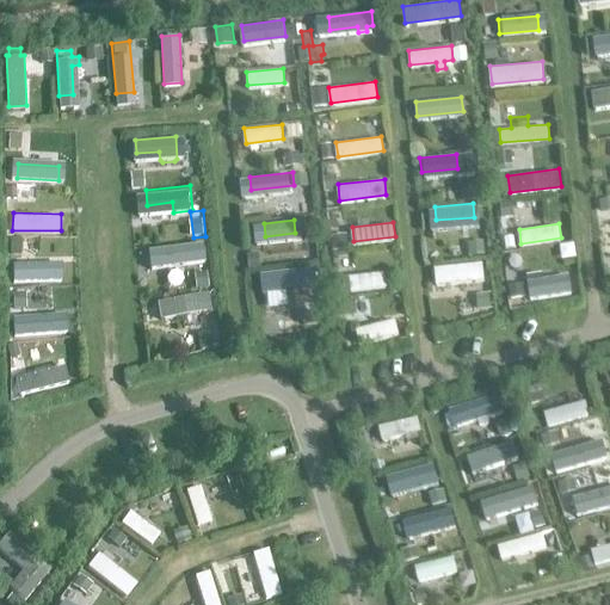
[(153,246),(155,260),(192,255),(190,241),(153,246)]
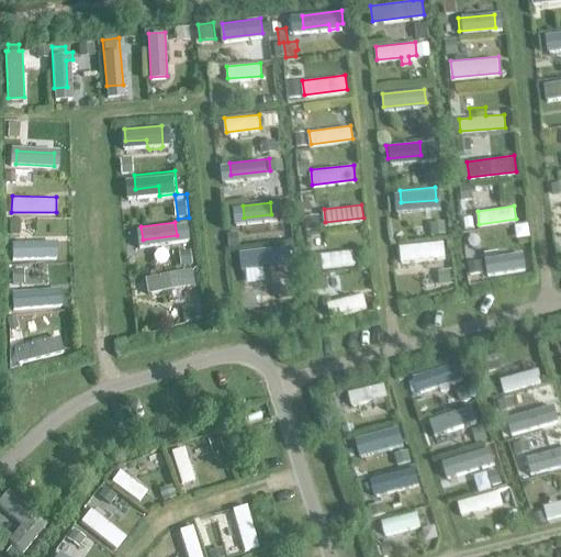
[(57,240),(12,241),(13,257),(57,256),(57,240)]
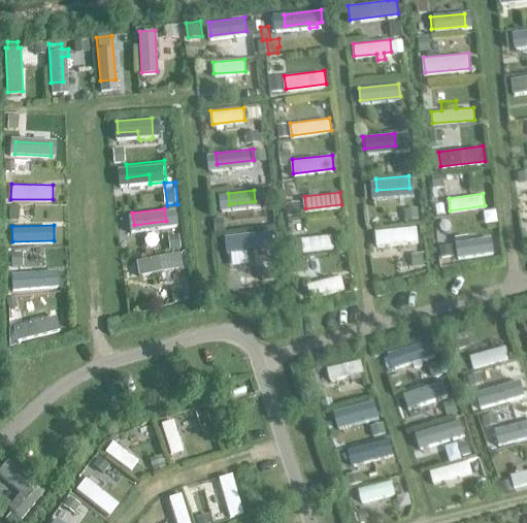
[(410,226),(380,229),(382,241),(413,238),(410,226)]
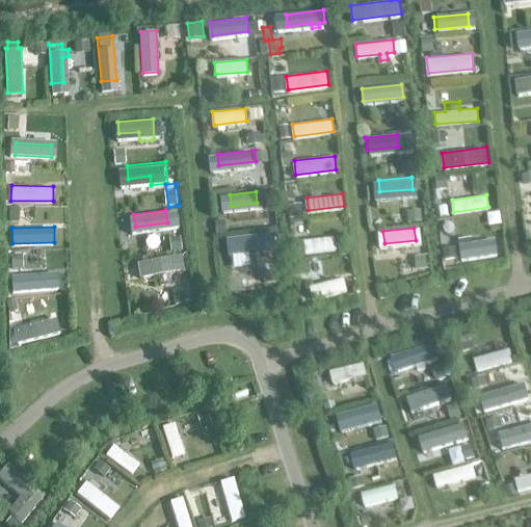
[(169,235),(173,249),(186,247),(184,233),(169,235)]
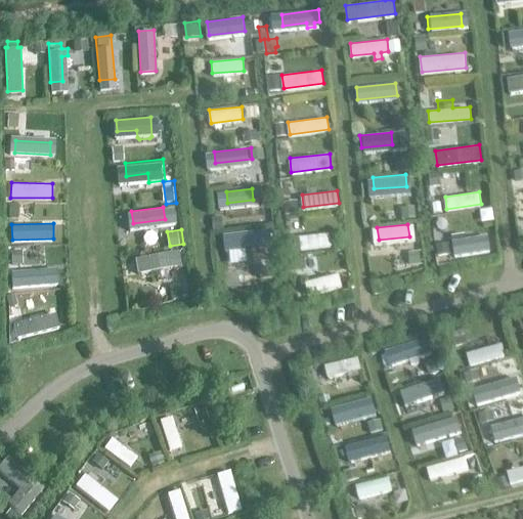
[(261,230),(229,234),(230,246),(262,242),(261,230)]
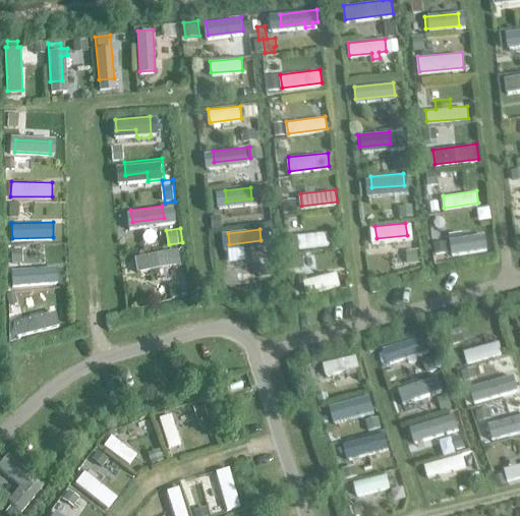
[(482,229),(442,240),(445,252),(486,242),(482,229)]
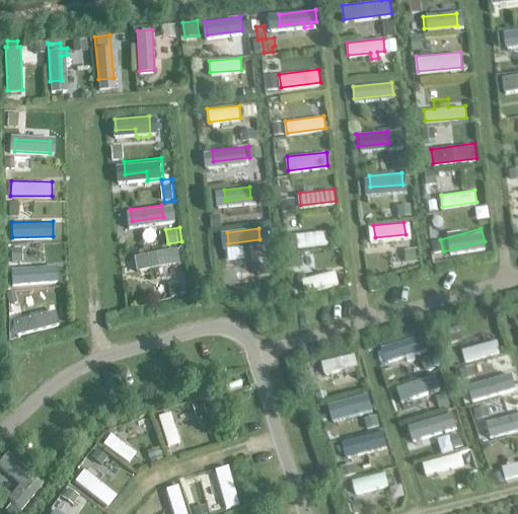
[(330,229),(297,232),(298,245),(333,241),(330,229)]
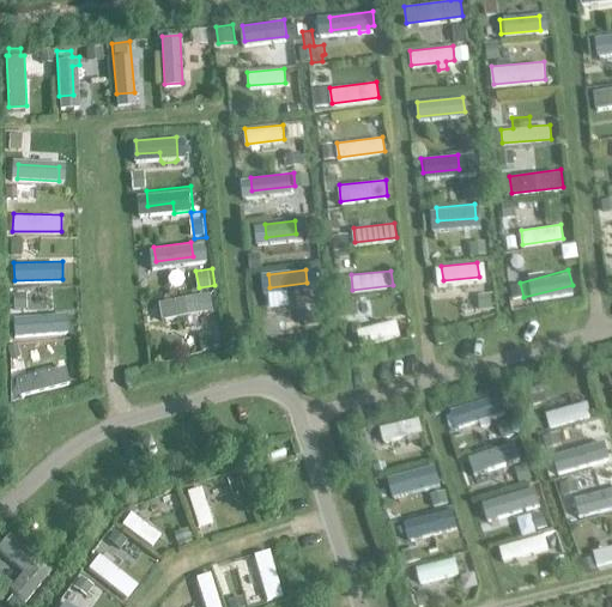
[(158,301),(162,317),(212,308),(210,292),(158,301)]
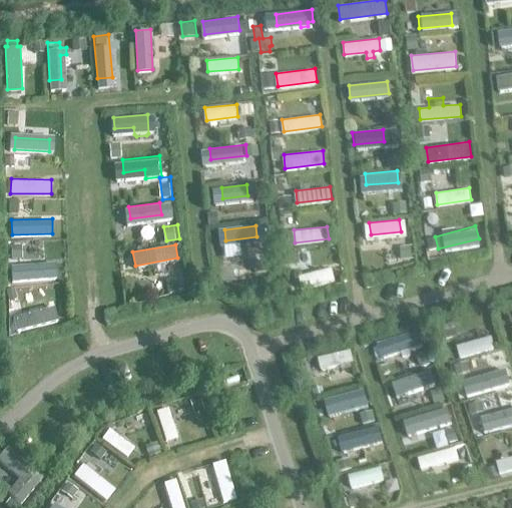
[(52,264),(14,267),(15,280),(53,278),(52,264)]
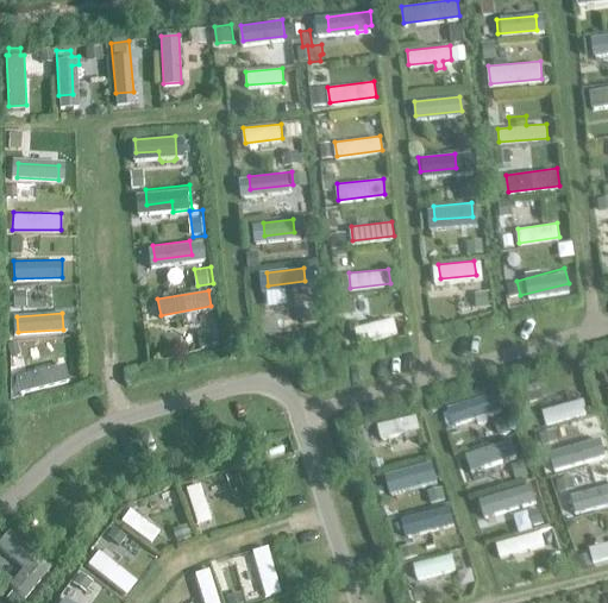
[(394,316),(356,326),(359,339),(397,330),(394,316)]
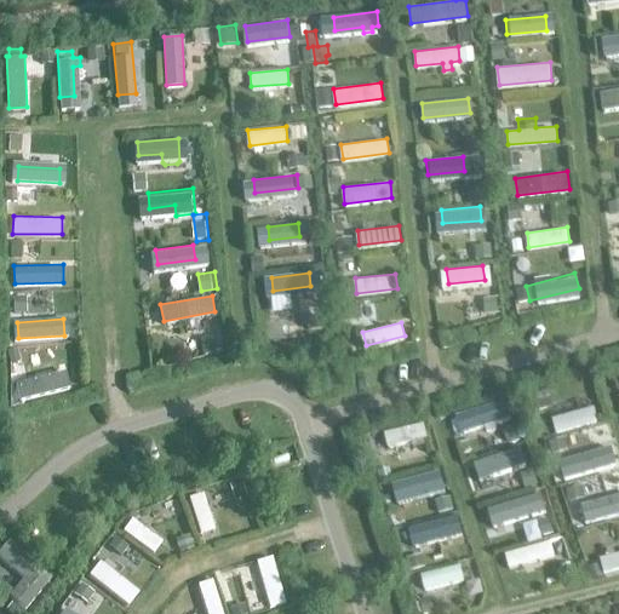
[(66,369),(16,382),(21,397),(69,385),(66,369)]
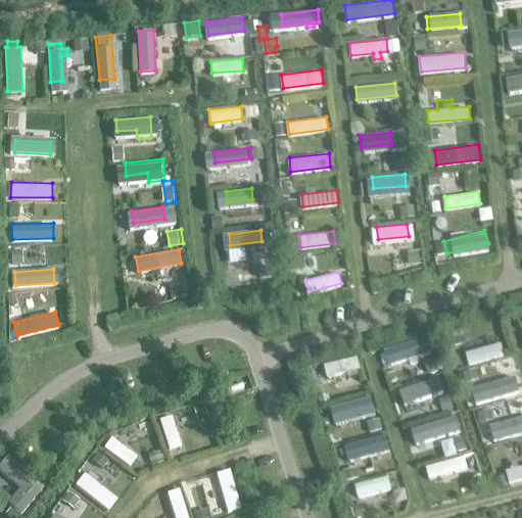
[(420,337),(389,346),(393,359),(411,354),(413,359),(423,356),(422,350),(424,349),(420,337)]
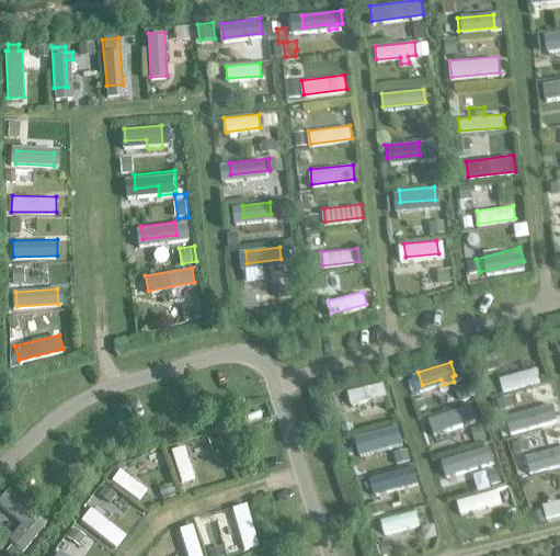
[(500,377),(503,389),(540,378),(537,366),(500,377)]
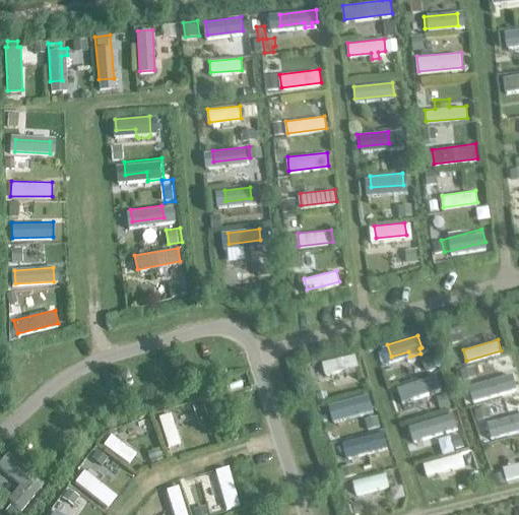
[(355,353),(322,361),(325,372),(358,365),(355,353)]
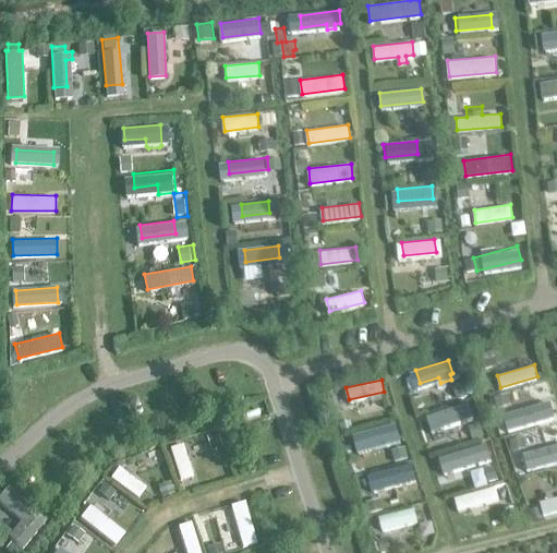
[(482,416),(477,399),(462,404),(468,420),(482,416)]
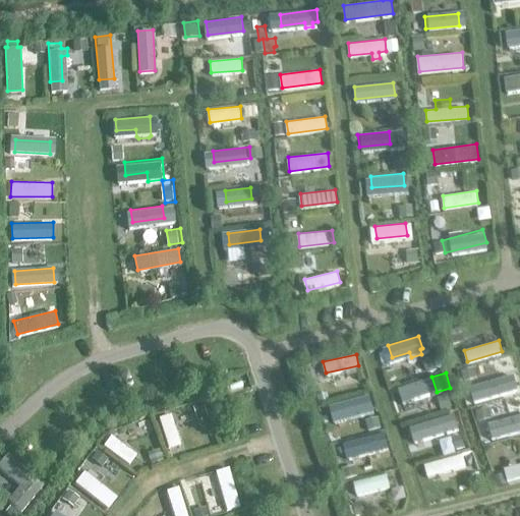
[(477,389),(480,401),(511,392),(508,380),(495,384),(493,376),(476,380),(479,388),(477,389)]
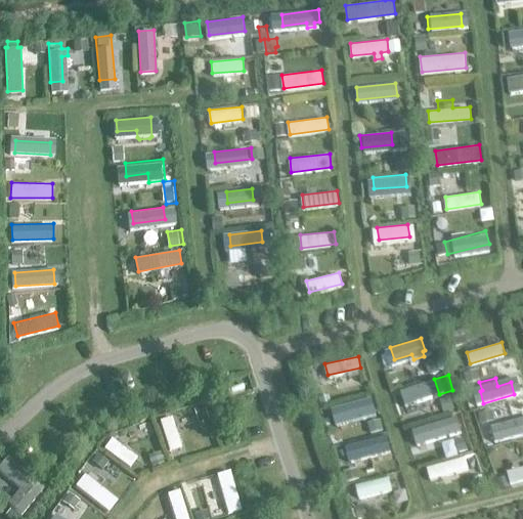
[(430,379),(404,386),(407,397),(421,393),(424,401),(436,397),(434,390),(433,390),(430,379)]
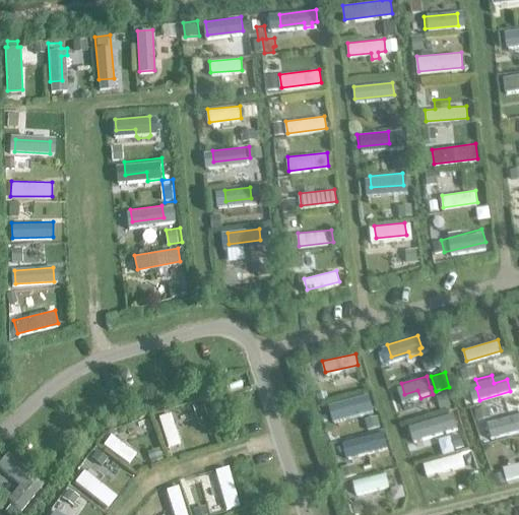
[(368,392),(330,402),(333,413),(371,403),(368,392)]
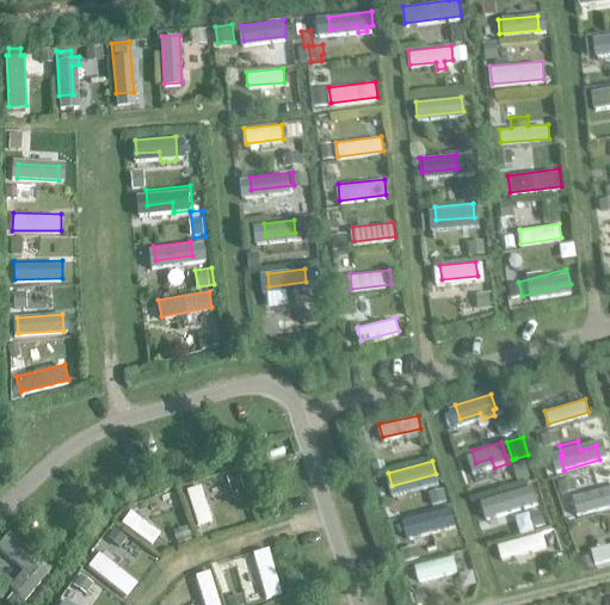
[(211,519),(201,483),(186,488),(198,524),(211,519)]
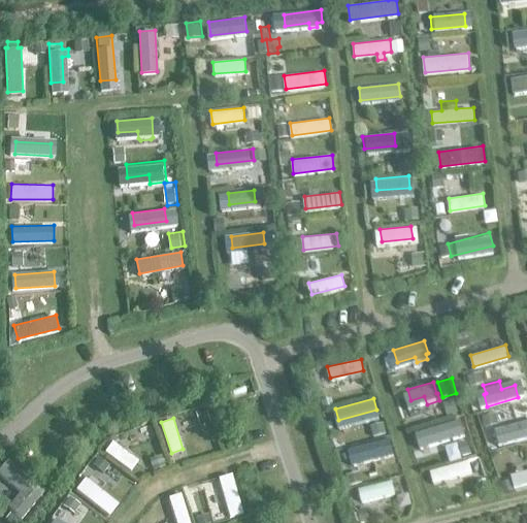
[(457,419),(422,428),(425,440),(460,431),(457,419)]
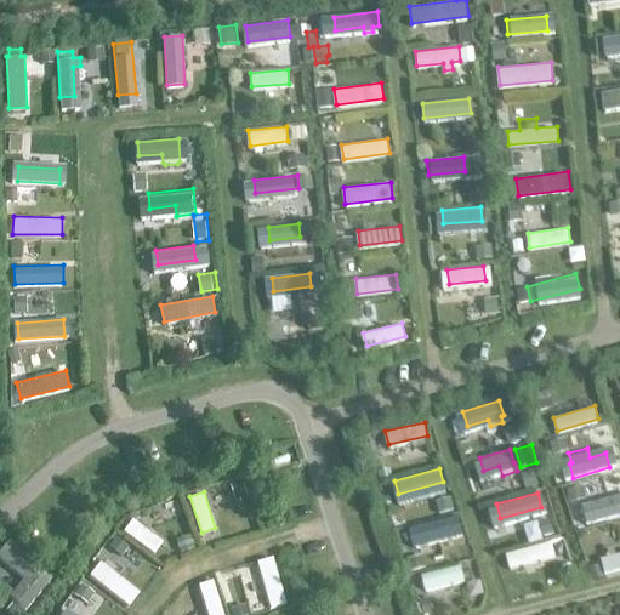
[(619,505),(618,499),(584,507),(587,522),(619,512),(619,505)]
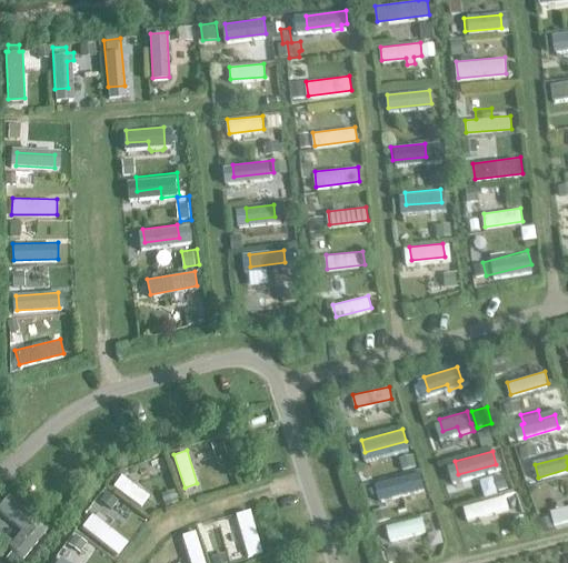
[(376,461),(360,465),(365,480),(380,475),(376,461)]
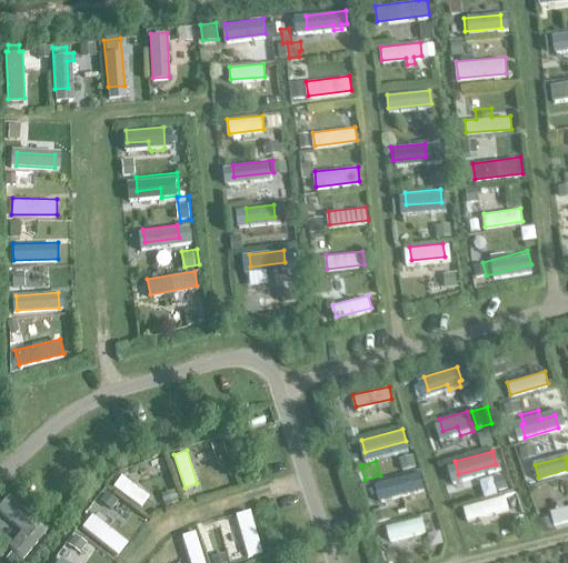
[(420,469),(379,480),(384,496),(425,485),(420,469)]
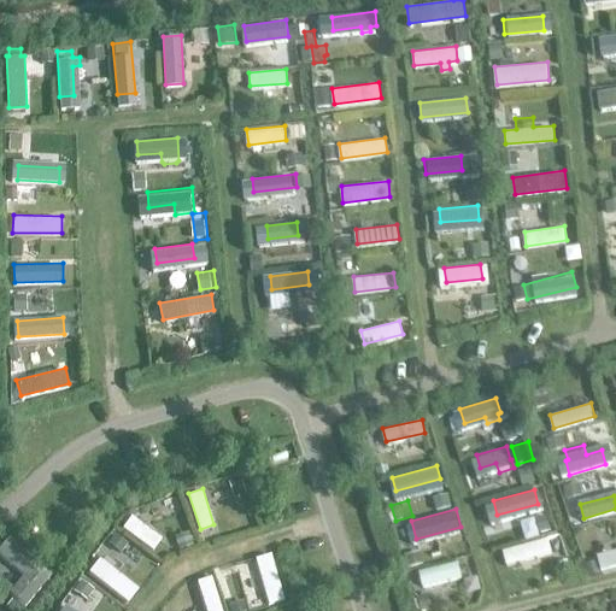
[(162,536),(132,513),(123,526),(153,547),(162,536)]
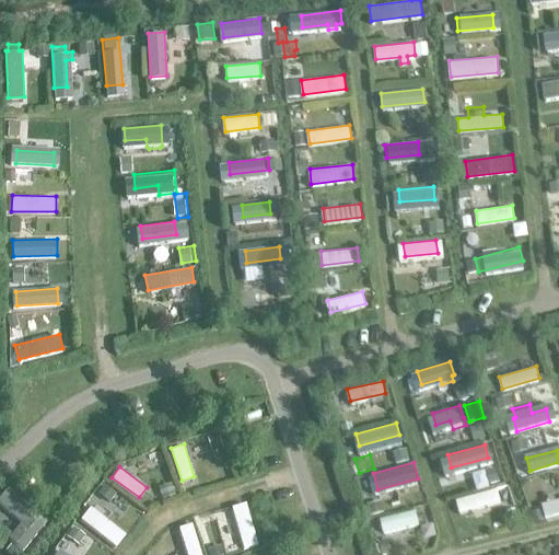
[(49,519),(9,486),(0,496),(0,503),(21,521),(9,536),(23,548),(49,519)]
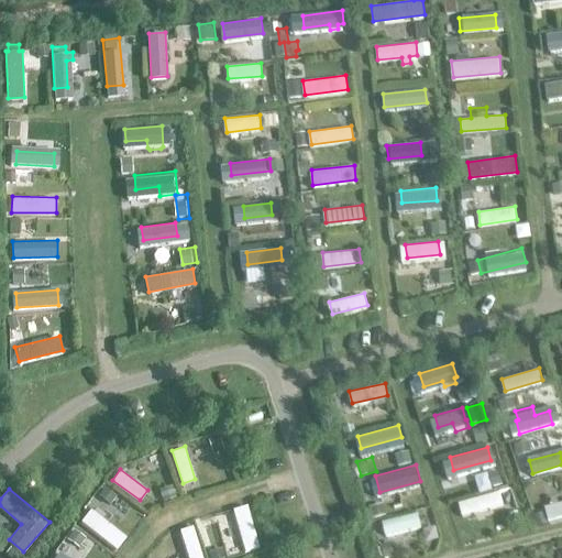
[(500,490),(459,501),(462,514),(504,503),(500,490)]
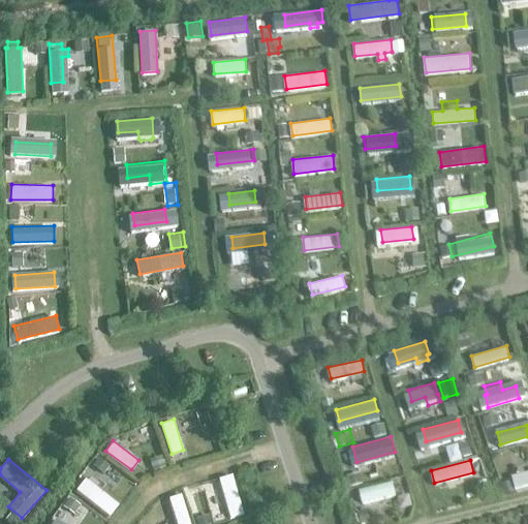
[(511,474),(515,486),(527,482),(527,470),(525,471),(523,464),(517,466),(519,472),(511,474)]
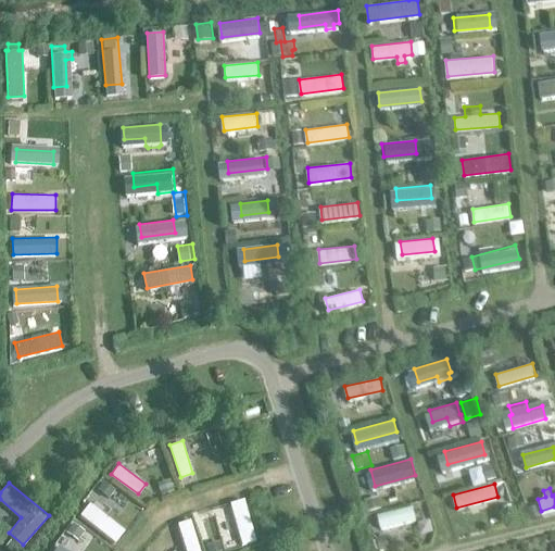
[(255,538),(243,498),(230,502),(242,542),(255,538)]
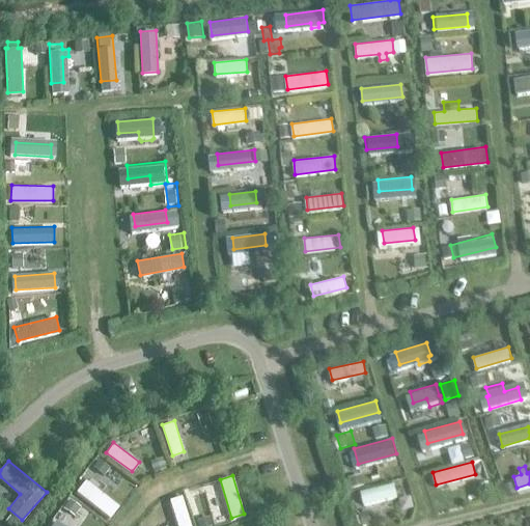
[(113,502),(86,480),(79,491),(105,511),(113,502)]
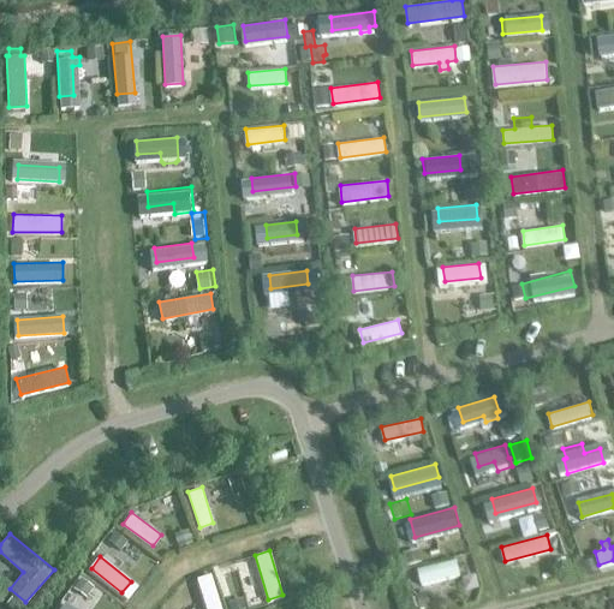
[(458,557),(419,567),(423,580),(462,571),(458,557)]
